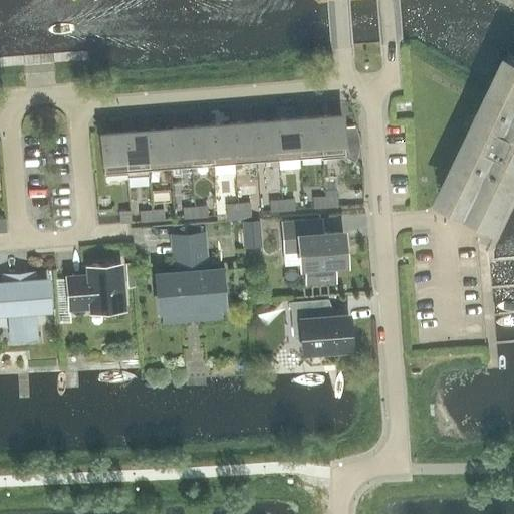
[(498,219),(513,185),(513,64),(504,60),(442,192),(498,219)]
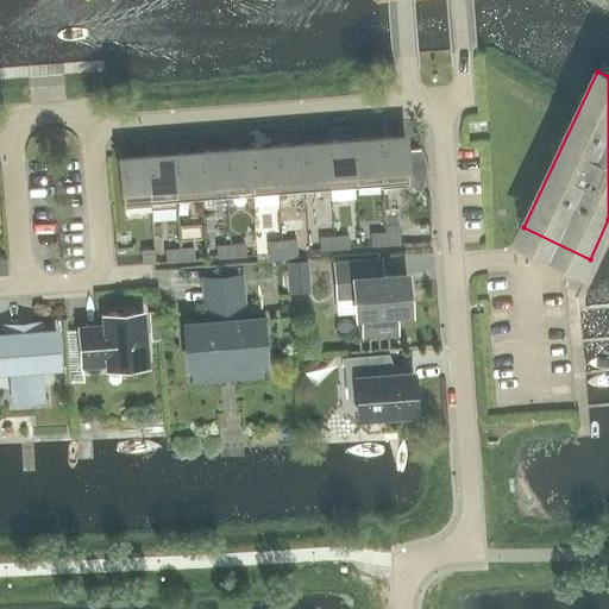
[(421,149),(420,146),(419,148),(420,149),(406,150),(405,135),(378,137),(382,182),(381,182),(381,188),(409,186),(409,184),(419,192),(416,196),(418,198),(421,192),(422,188),(425,183),(425,182),(426,177),(426,175),(426,171),(426,167),(426,164),(426,161),(425,158),(424,155),(422,152),(421,149)]
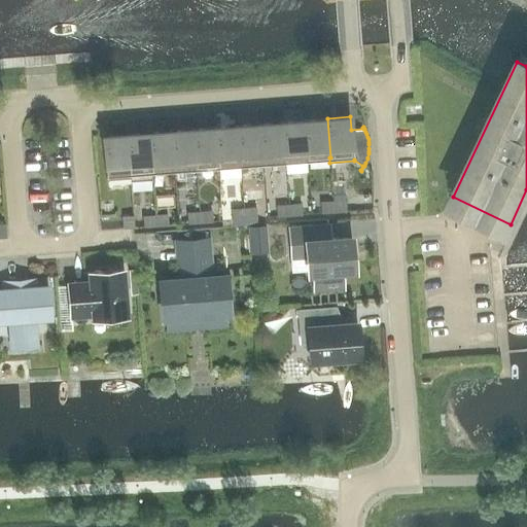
[(330,157),(327,118),(305,120),(308,160),(329,157),(330,157)]
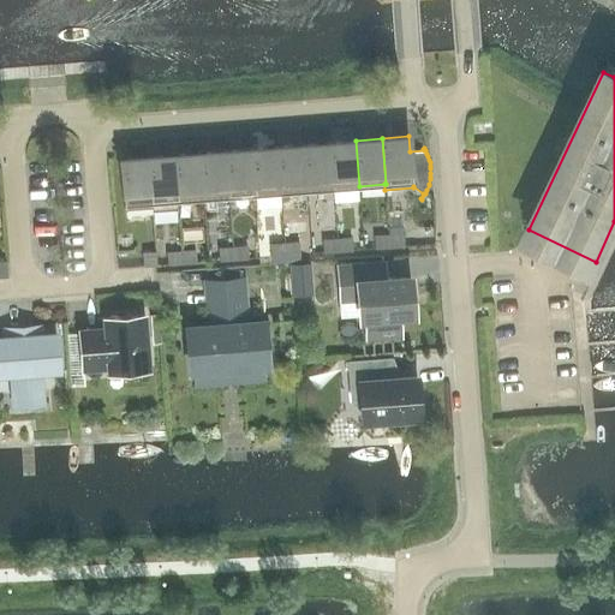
[(359,186),(356,141),(330,142),(334,187),(359,186)]
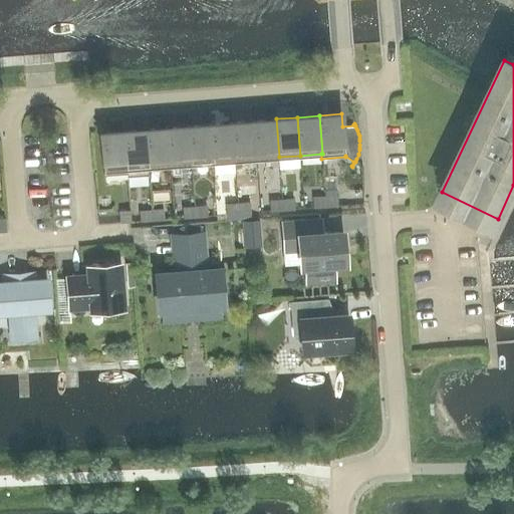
[(279,157),(276,118),(254,120),(257,159),(279,157)]
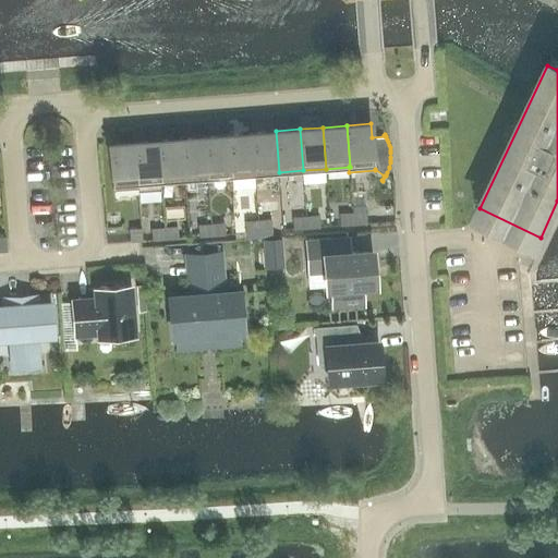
[(279,172),(276,131),(252,133),(255,174),(279,172)]
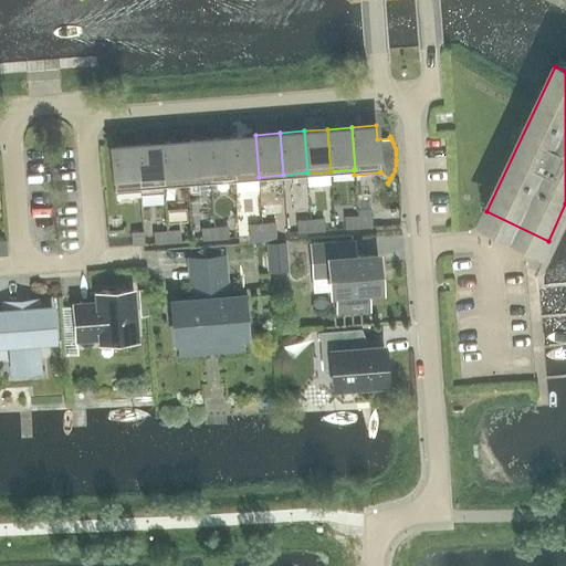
[(259,177),(255,135),(231,137),(234,178),(259,177)]
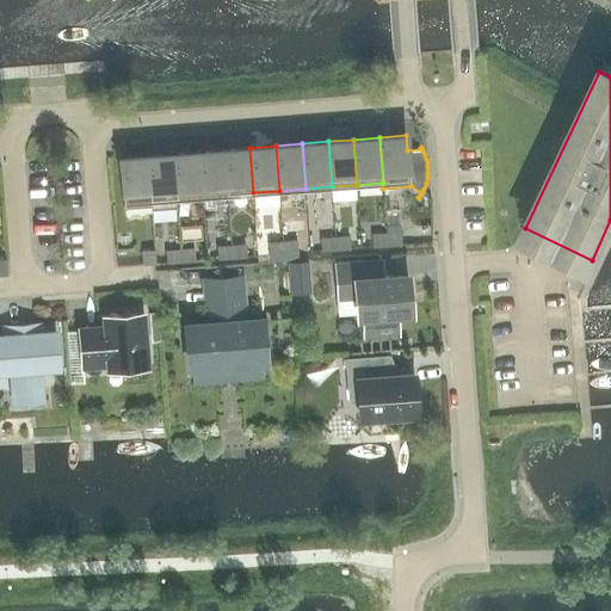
[(253,192),(250,148),(224,149),(228,195),(253,192)]
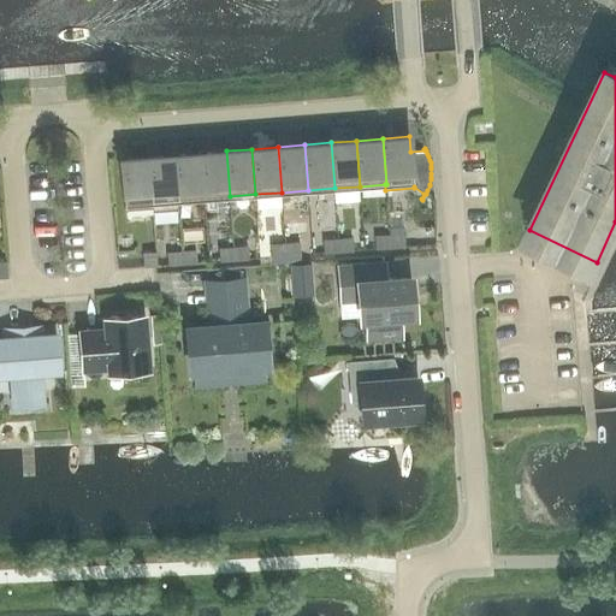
[(230,196),(226,150),(200,153),(203,199),(230,196)]
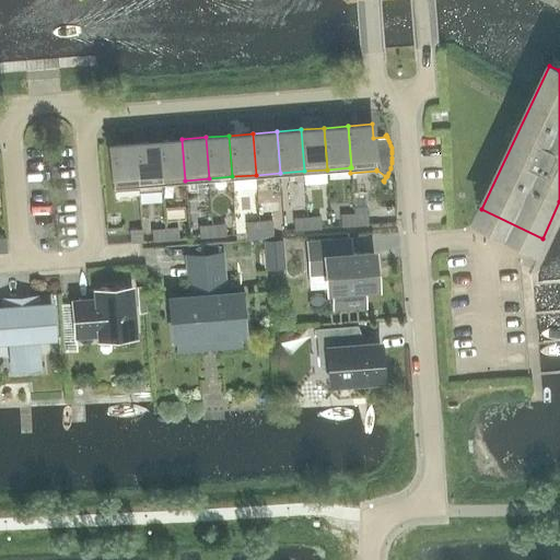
[(185,181),(182,139),(159,141),(162,182),(185,181)]
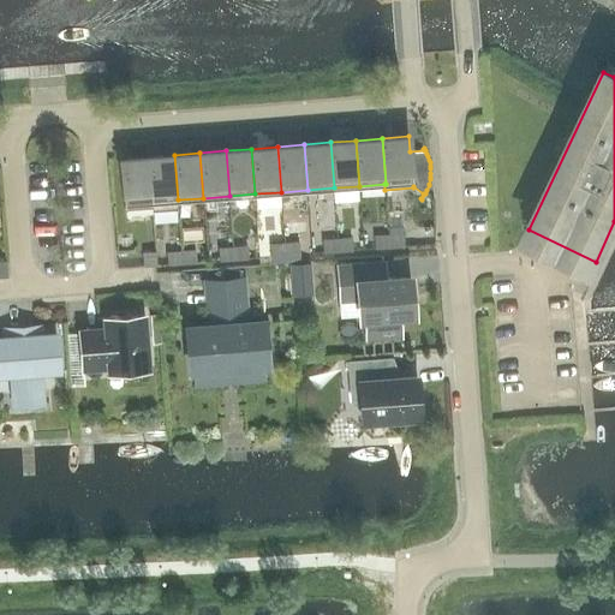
[(178,209),(178,199),(174,155),(148,156),(153,208),(153,212),(178,209)]
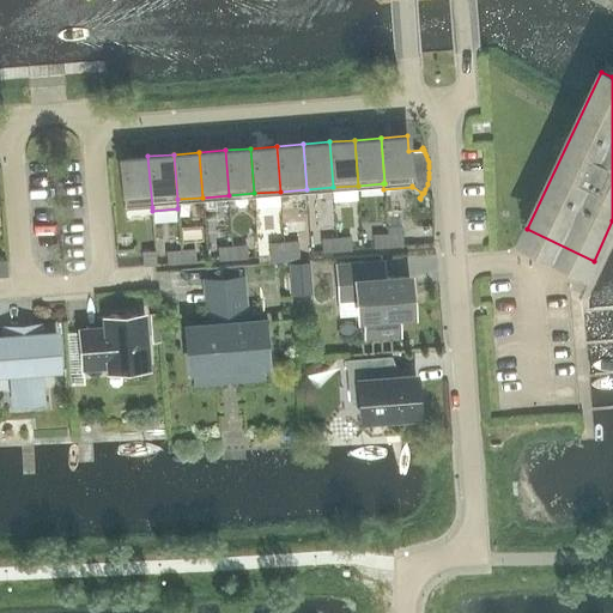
[(152,207),(147,156),(121,158),(125,210),(152,207)]
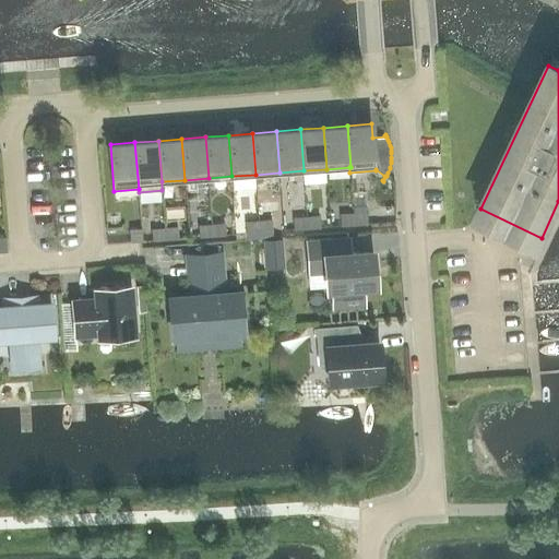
[(367,213),(354,214),(355,225),(368,224),(367,213)]
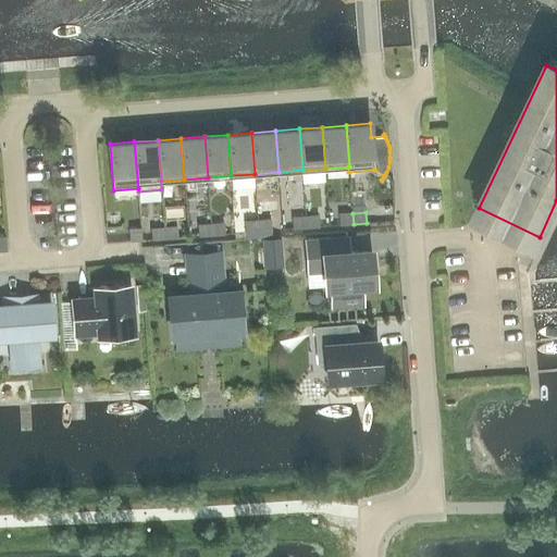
[(354,224),(353,213),(339,214),(341,225),(354,224)]
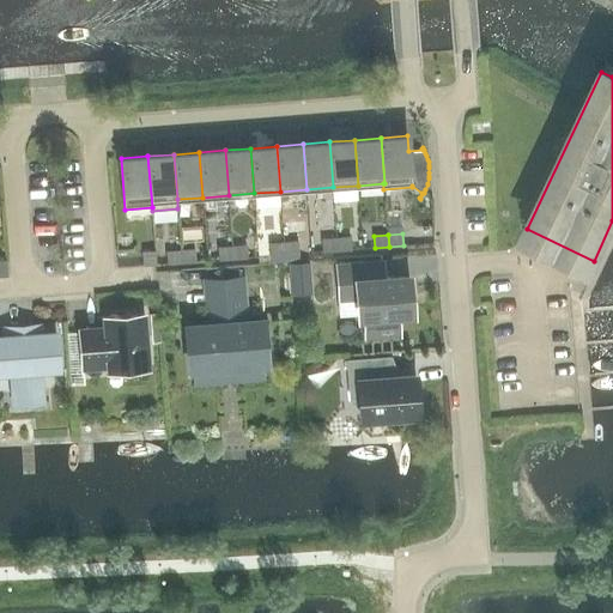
[(351,237),(337,238),(338,250),(352,249),(351,237)]
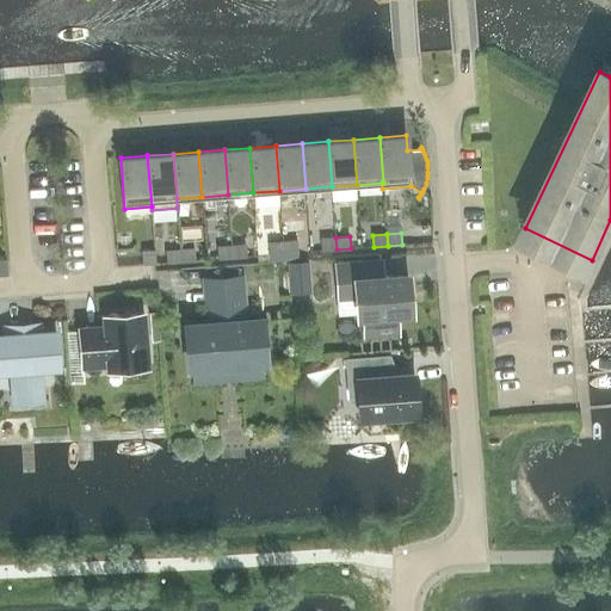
[(337,250),(335,238),(321,239),(322,251),(337,250)]
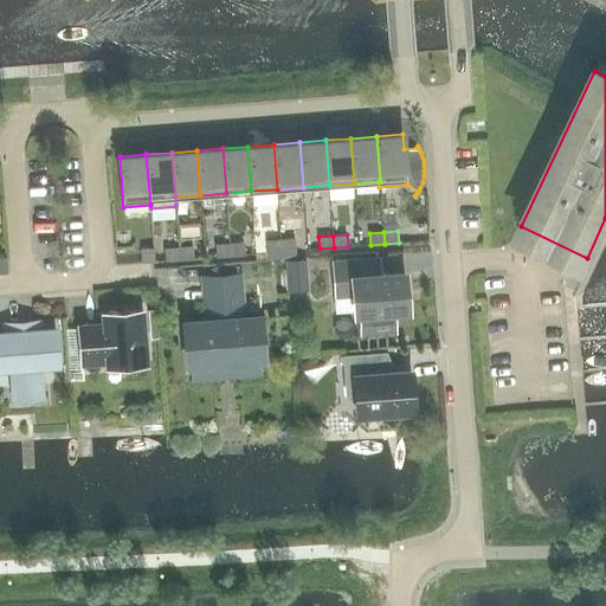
[(282,252),(281,239),(266,240),(268,252),(282,252)]
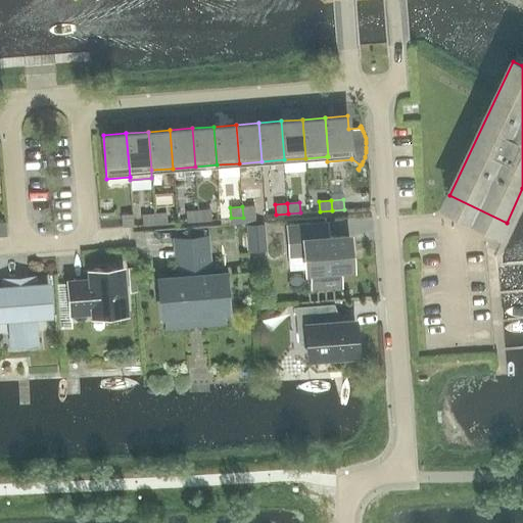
[(254,206),(242,206),(243,218),(255,217),(254,206)]
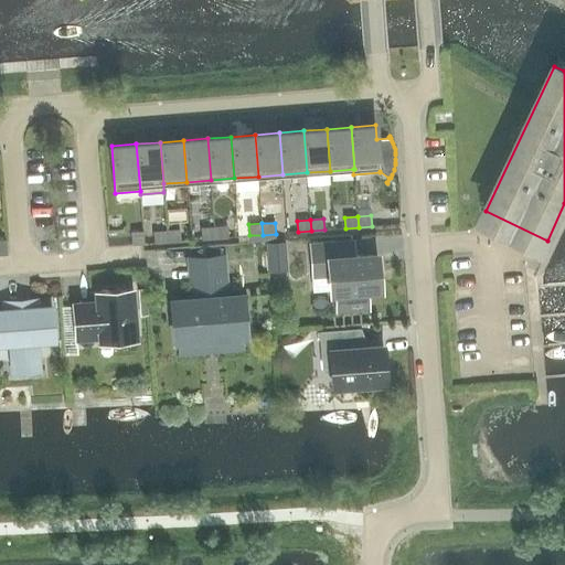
[(227,226),(214,227),(215,238),(228,237),(227,226)]
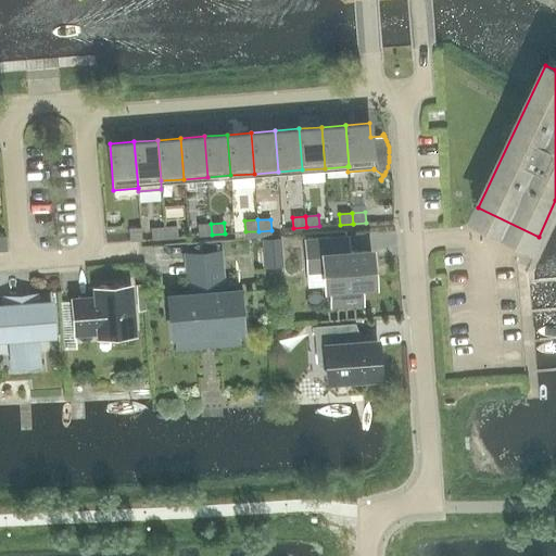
[(212,235),(211,224),(198,225),(199,236),(212,235)]
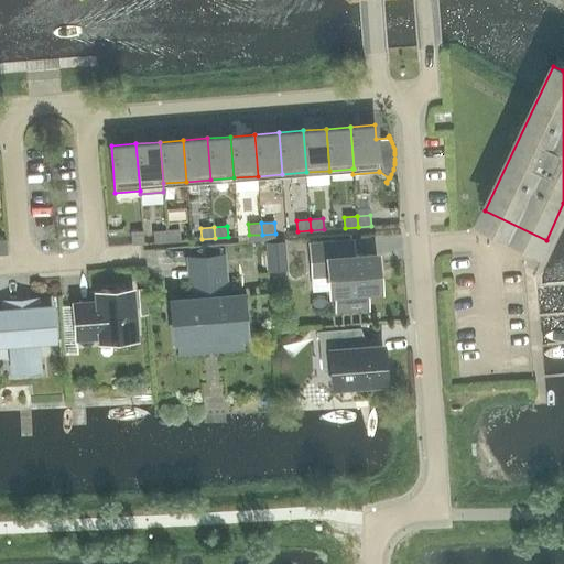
[(180,229),(166,230),(167,241),(181,240),(180,229)]
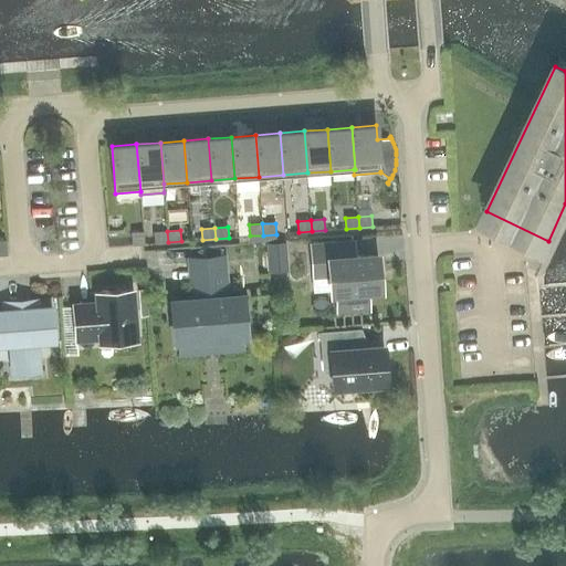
[(133,232),(134,245),(145,244),(144,231),(133,232)]
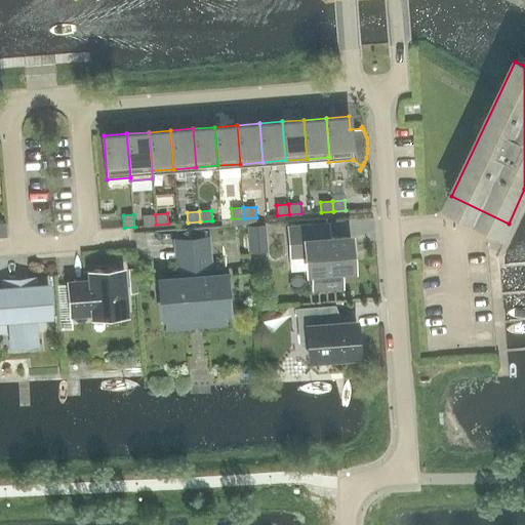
[(156,225),(155,214),(143,215),(144,226),(156,225)]
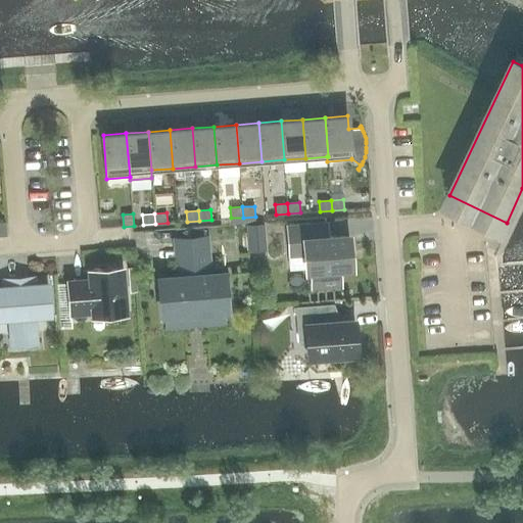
[(248,252),(264,250),(260,224),(246,226),(248,252)]
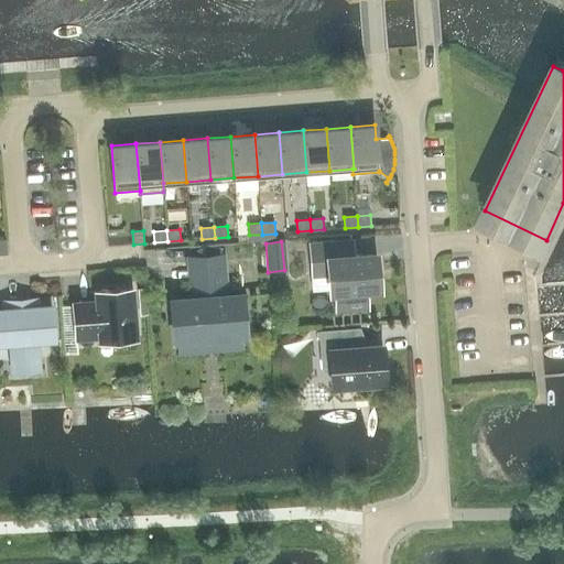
[(379,286),(376,255),(353,256),(351,242),(312,246),(314,273),(331,272),(332,291),(344,290),(346,310),(368,307),(366,288),(379,286)]
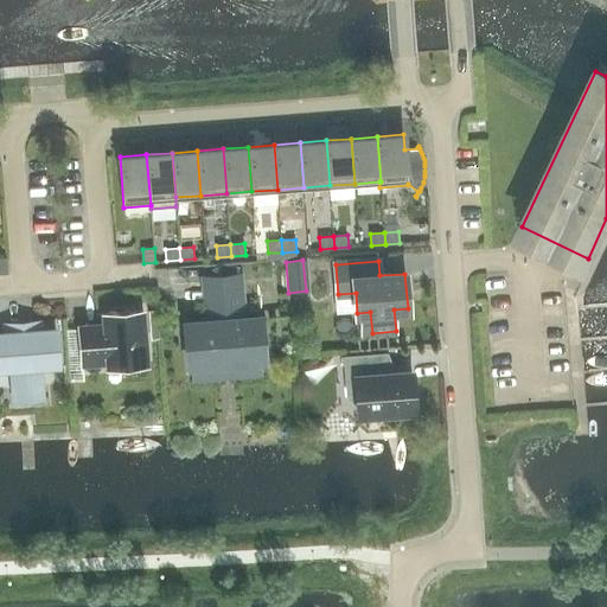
[(242,319),(240,286),(206,289),(208,313),(219,312),(221,321),(186,324),(189,364),(191,364),(191,363),(213,362),(215,372),(238,370),(238,359),(261,358),(263,358),(260,318),(242,319)]
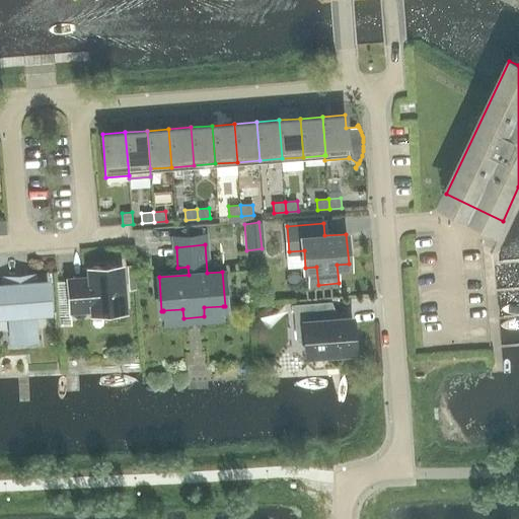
[(124,306),(120,265),(90,268),(91,279),(67,281),(70,308),(93,306),(93,308),(124,306)]
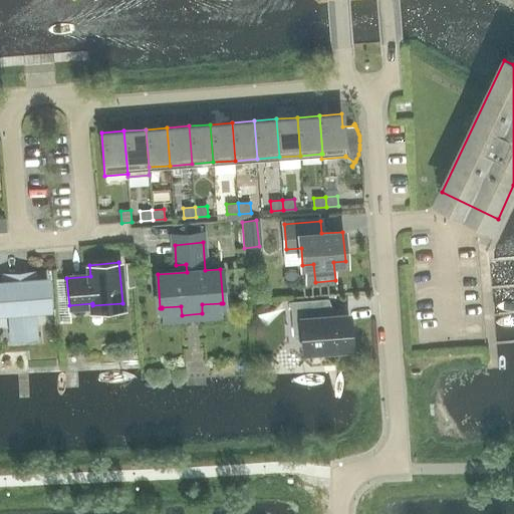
[(134,262),(126,262),(127,287),(136,287),(134,262)]
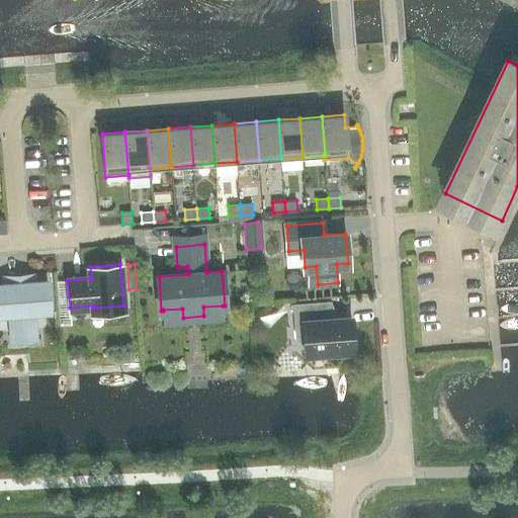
[(50,311),(48,281),(35,282),(34,278),(4,280),(4,284),(0,284),(0,315),(12,314),(14,337),(33,335),(31,313),(50,311)]
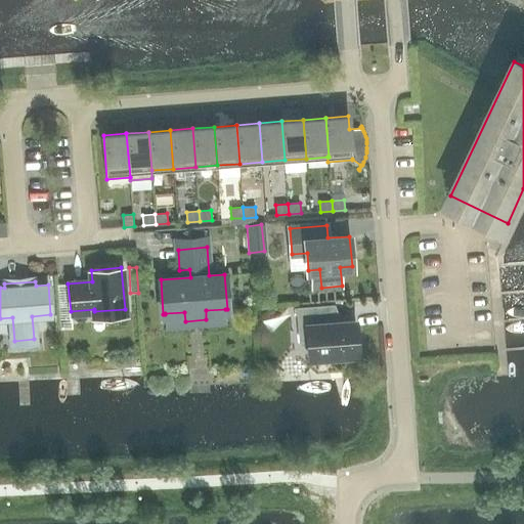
[(358,354),(355,321),(336,322),(335,306),(305,308),(307,334),(301,342),(308,348),(309,357),(318,357),(326,363),(333,356),(358,354)]
